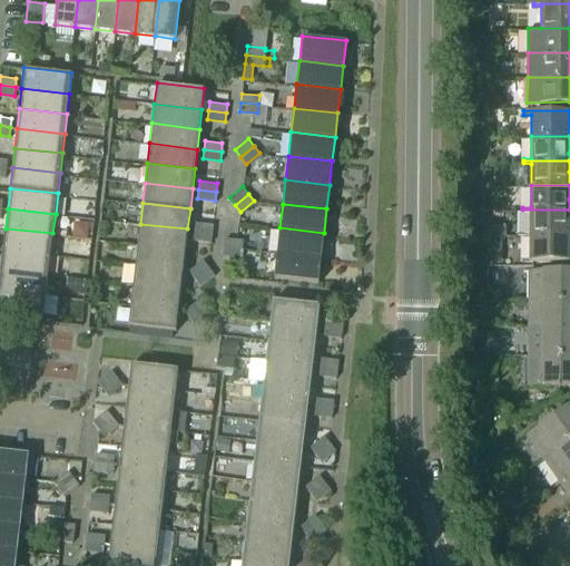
[(518,234),(531,234),(569,234),(569,221),(569,210),(522,210),(518,210),(518,234)]
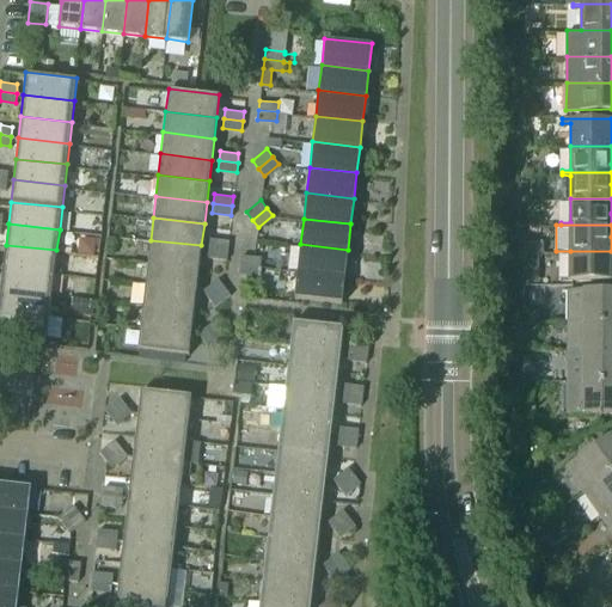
[(209,237),(208,246),(227,249),(228,239),(209,237)]
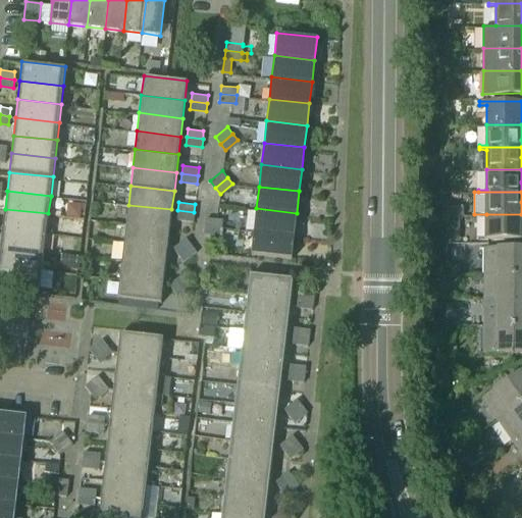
[(128,205),(126,222),(169,227),(171,209),(128,205)]
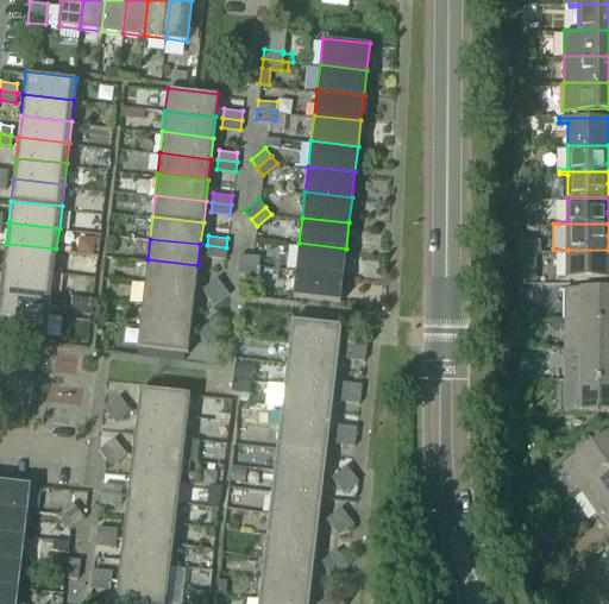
[(299,243),(296,269),(343,274),(346,249),(299,243)]
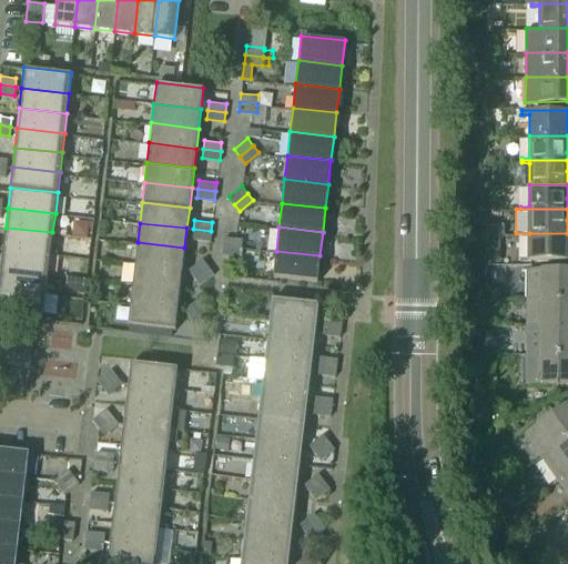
[(6,228),(2,247),(50,252),(52,232),(6,228)]
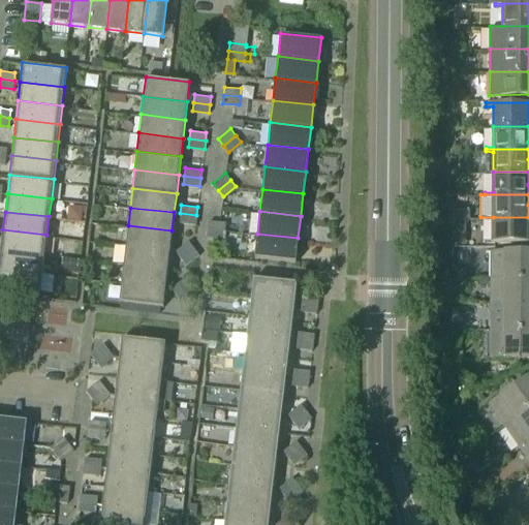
[(179,221),(195,223),(196,215),(180,213),(179,221)]
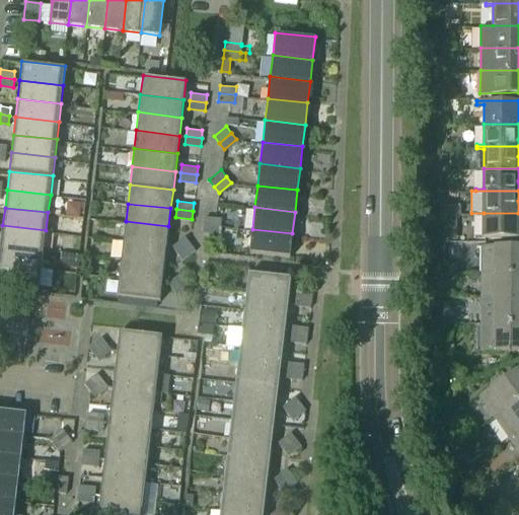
[(518,213),(484,213),(483,233),(475,233),(475,236),(518,236),(518,226),(518,225),(518,213)]
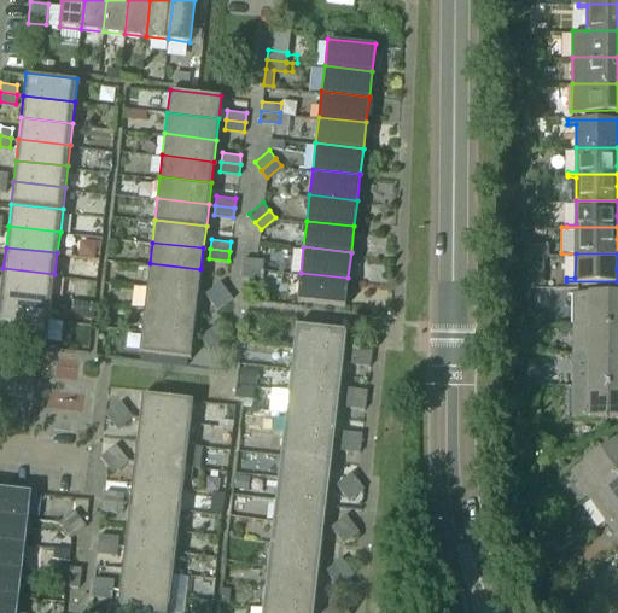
[(244,256),(243,266),(262,268),(263,258),(244,256)]
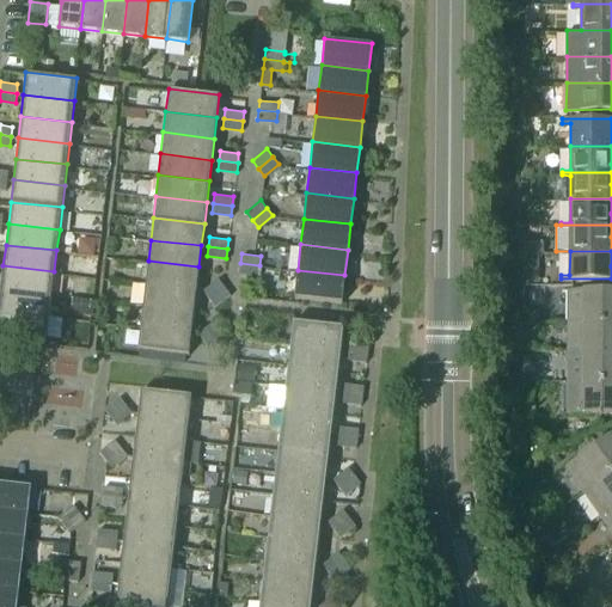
[(148,261),(145,282),(196,288),(199,267),(148,261)]
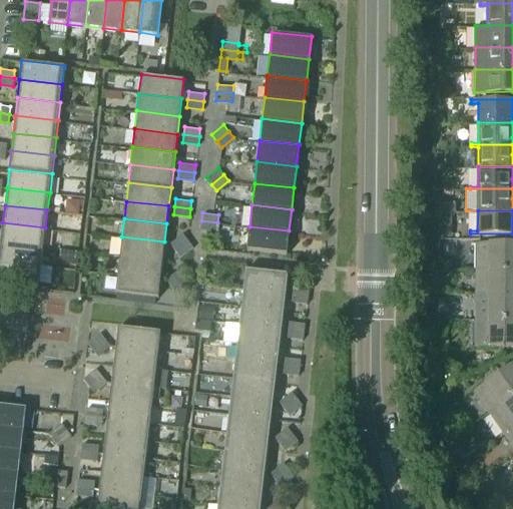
[(217,222),(201,220),(200,228),(216,230),(217,222)]
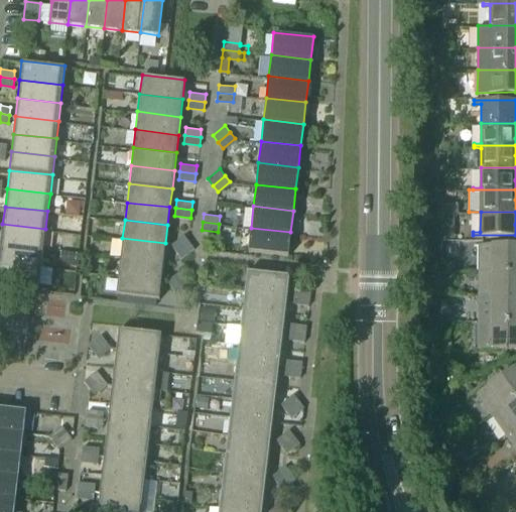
[(2,224),(0,242),(43,247),(45,229),(2,224)]
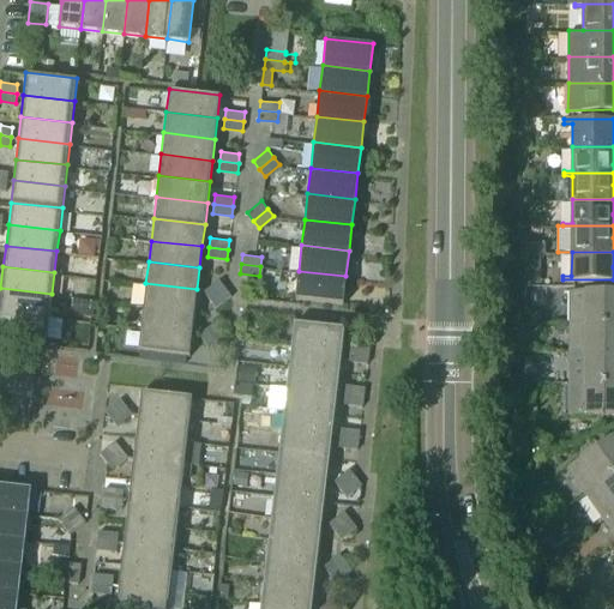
[(345,276),(299,271),(295,297),(343,303),(345,276)]
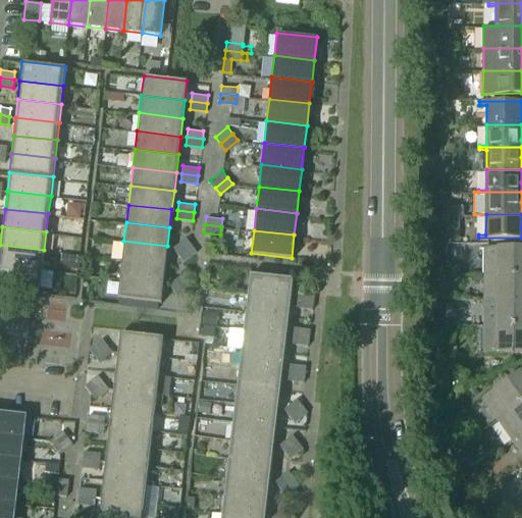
[(187,237),(179,242),(190,255),(196,250),(187,237)]
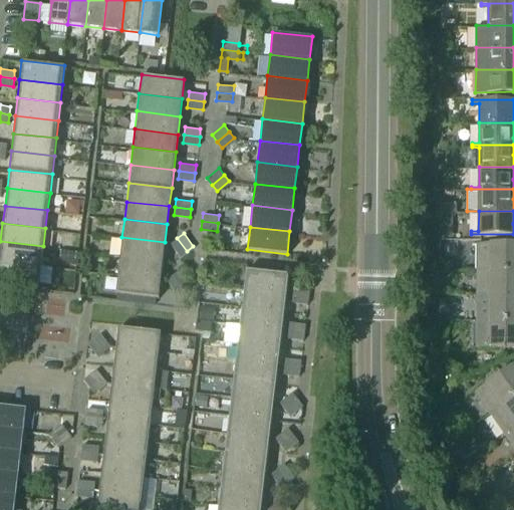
[(121,237),(119,255),(163,260),(165,242),(121,237)]
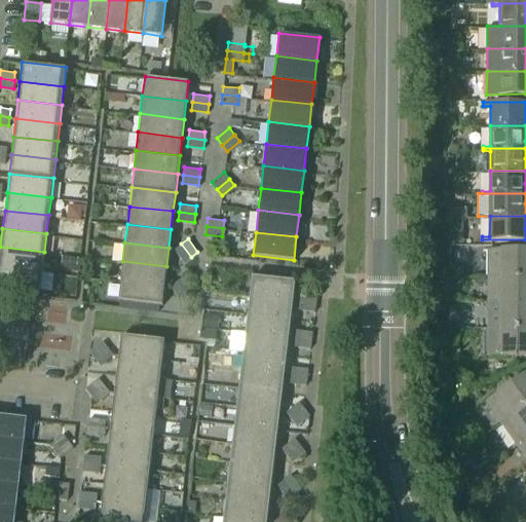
[(175,249),(184,262),(191,257),(181,244),(175,249)]
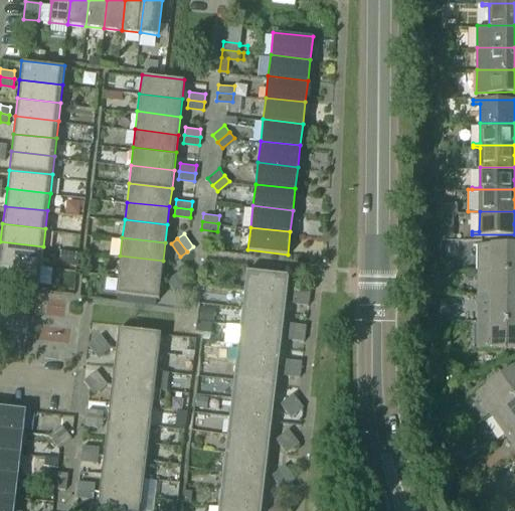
[(0,241),(0,244),(0,260),(41,265),(43,246),(0,241)]
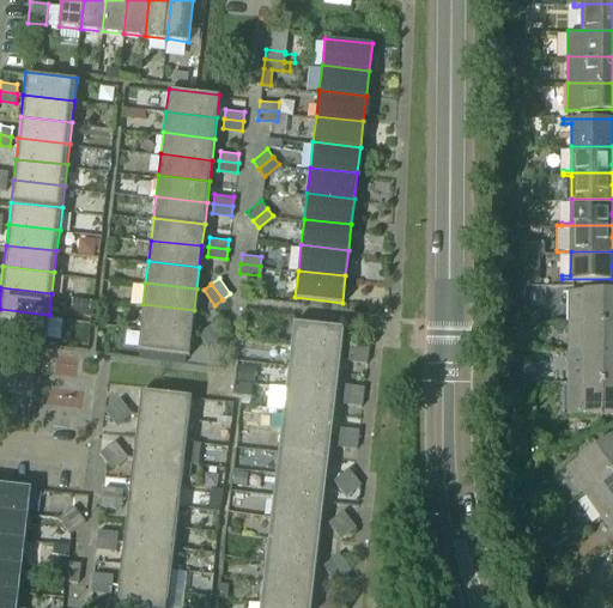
[(612,289),(570,289),(570,320),(612,320),(612,289)]
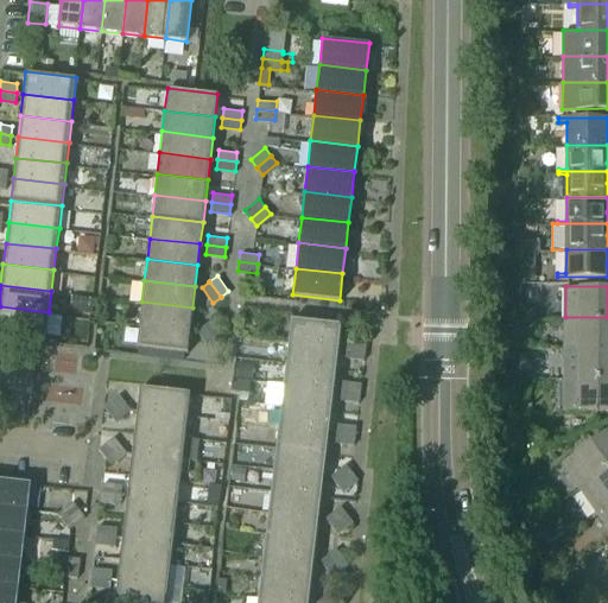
[(141,302),(139,323),(190,329),(192,308),(141,302)]
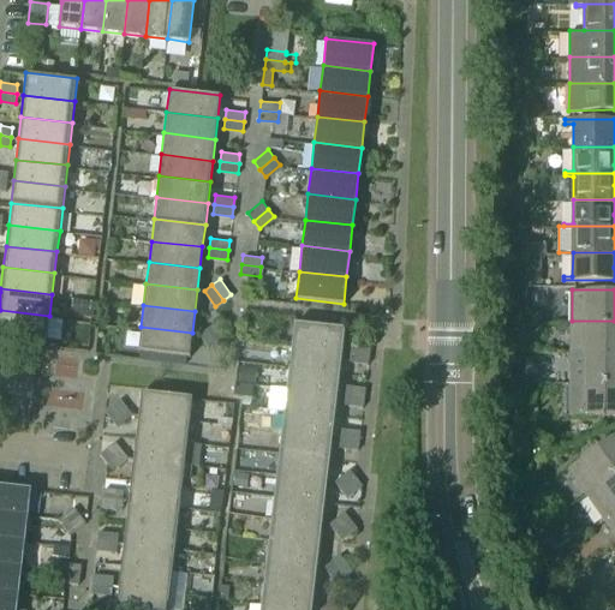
[(49,316),(0,310),(0,333),(47,339),(49,316)]
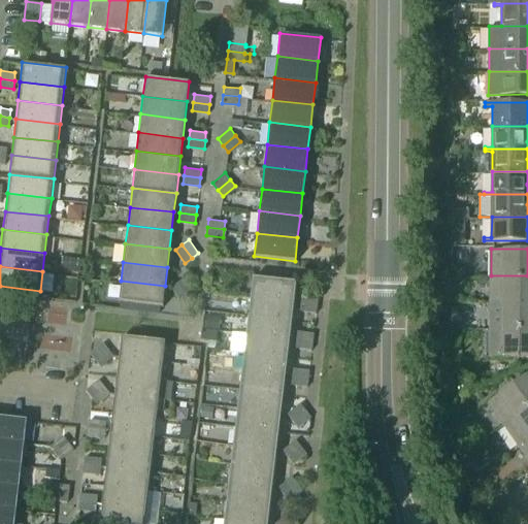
[(527,275),(491,275),(491,301),(527,301),(527,275)]
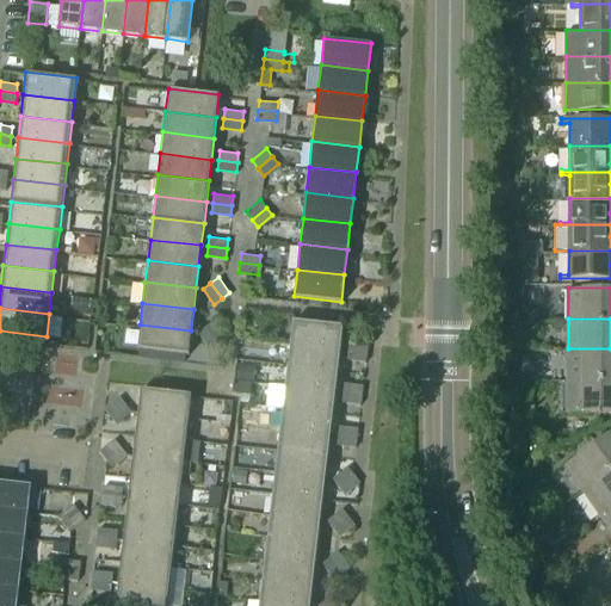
[(213,320),(205,326),(217,340),(224,334),(213,320)]
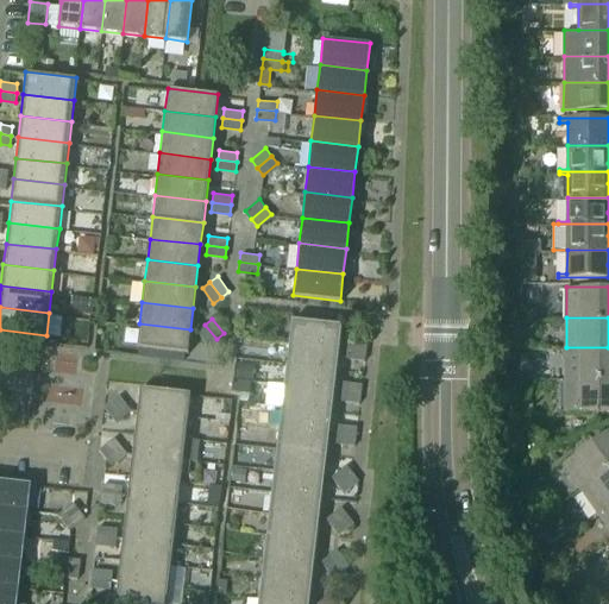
[(292,319),(288,340),(339,346),(341,325),(292,319)]
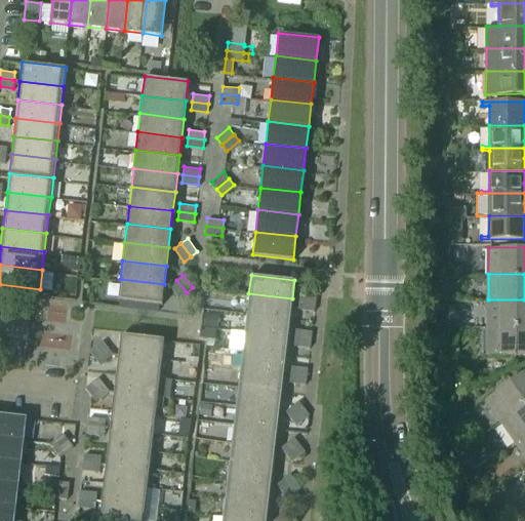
[(164,284),(120,279),(118,297),(162,303),(164,284)]
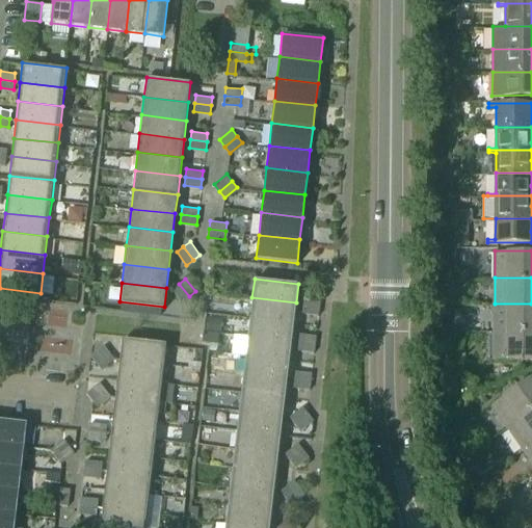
[(173,289),(183,301),(189,296),(179,284),(173,289)]
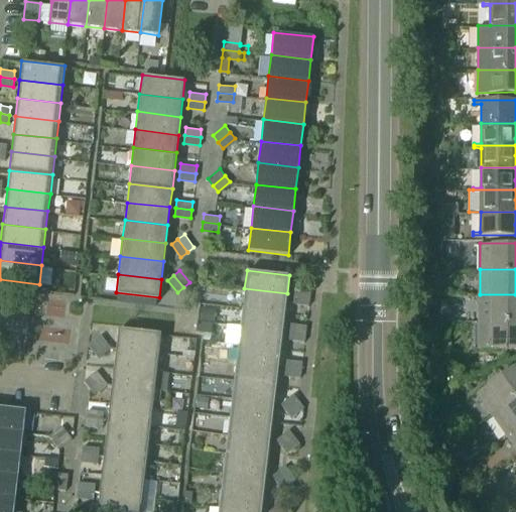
[(294,286),(293,294),(309,296),(310,288),(294,286)]
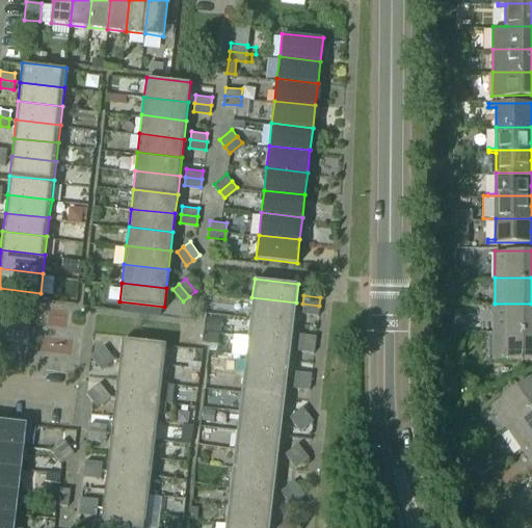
[(251,297),(249,316),(294,321),(296,302),(251,297)]
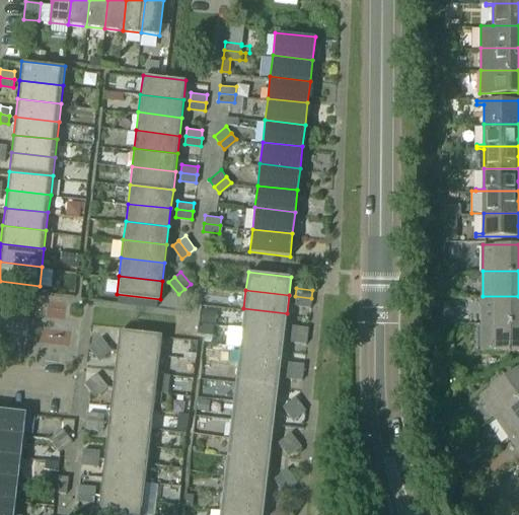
[(311,298),(295,296),(294,304),(310,306),(311,298)]
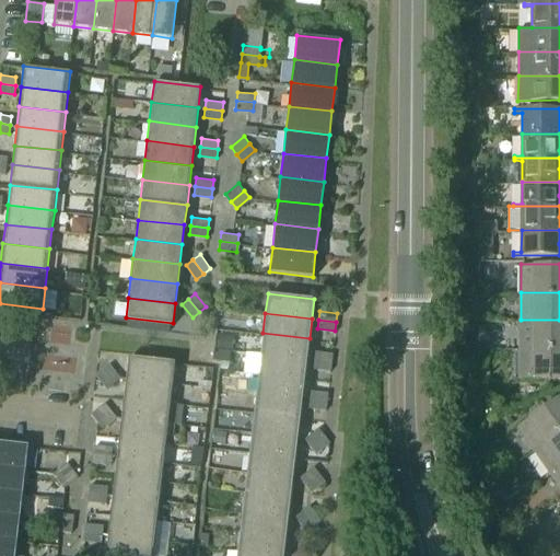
[(559,320),(521,320),(520,347),(559,347),(559,320)]
